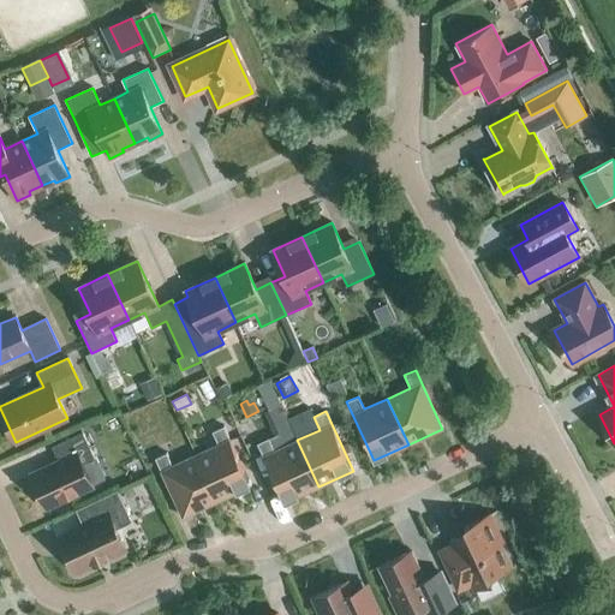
[(195,455),(216,502),(251,485),(224,427),(212,431),(218,445),(195,455)]
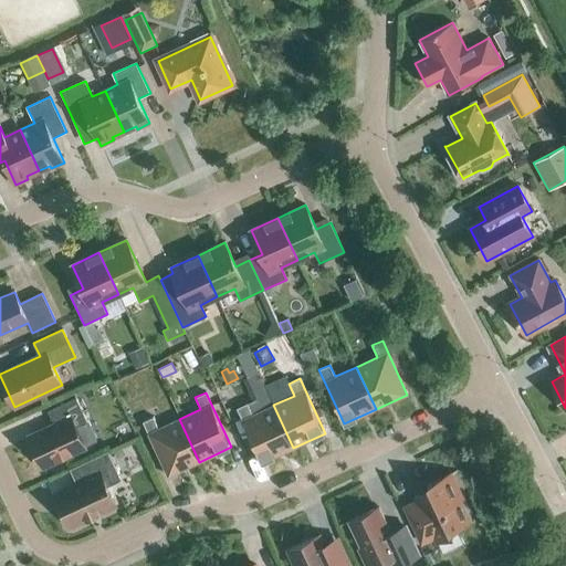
[(52,422),(28,435),(44,470),(87,449),(76,427),(86,422),(75,398),(46,411),(52,422)]
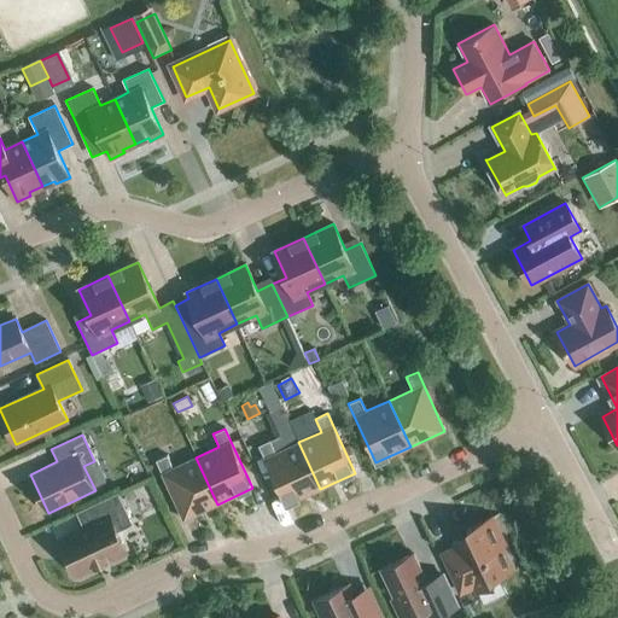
[(320,489),(298,442),(275,453),(269,441),(258,445),(286,505),(320,489)]
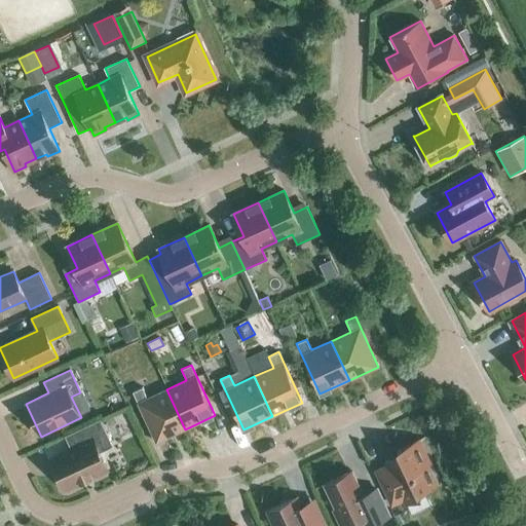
[(185,429),(166,389),(147,399),(142,387),(133,392),(156,443),(185,429)]
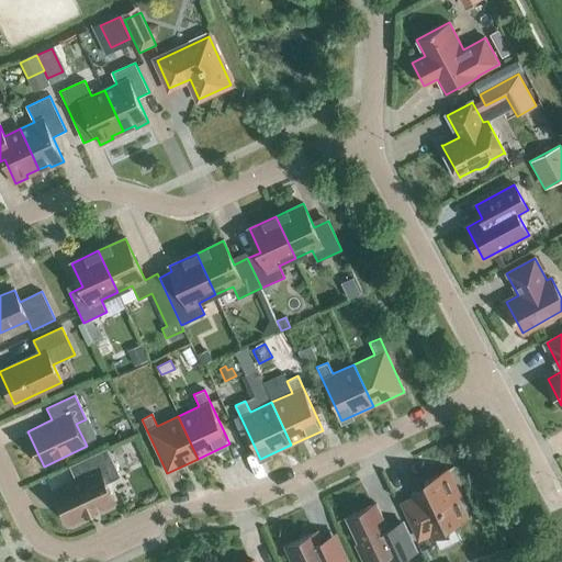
[(70,523),(114,502),(104,480),(119,473),(108,449),(69,467),(76,481),(55,491),(70,523)]
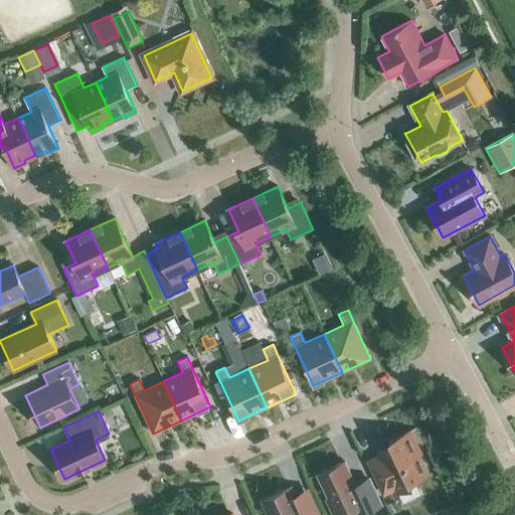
[(380,457),(368,462),(383,495),(395,489),(397,493),(412,486),(410,482),(426,475),(417,456),(419,454),(409,432),(389,441),(392,446),(378,453),(380,457)]
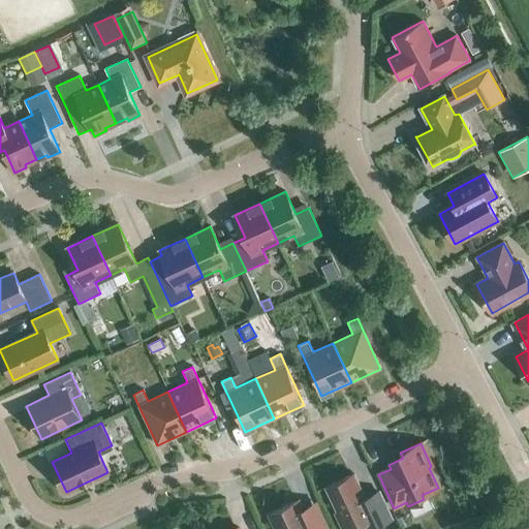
[(379,493),(366,499),(353,474),(325,488),(337,512),(334,514),(341,528),(354,528),(372,521),(375,527),(392,519),(379,493)]
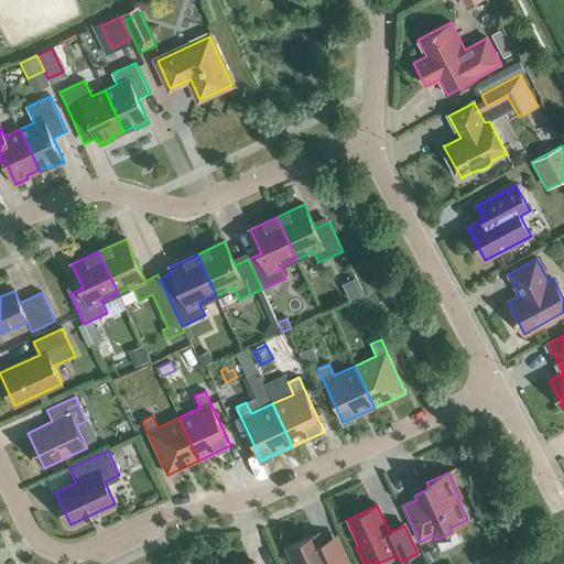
[(317,534),(288,549),(294,563),(345,563),(343,557),(334,540),(322,545),(317,534)]
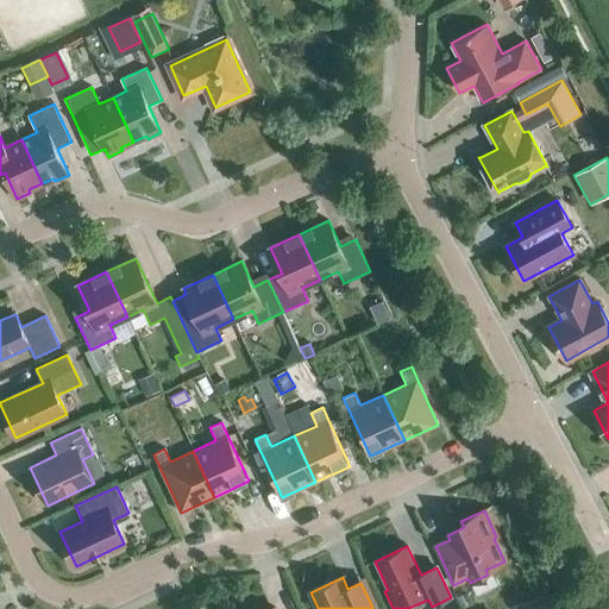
[(550,608),(542,594),(521,603),(523,608),(550,608)]
